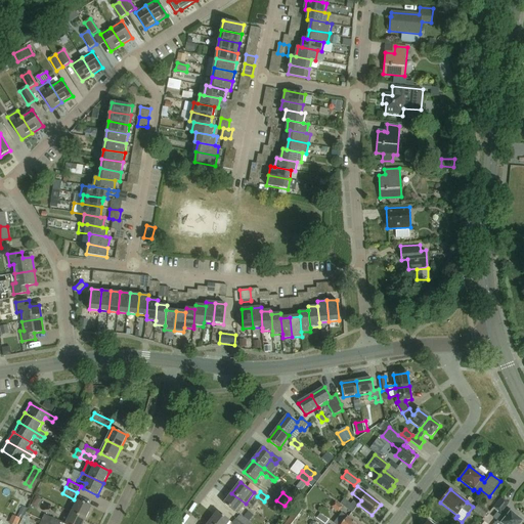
[(237,515),(246,504),(231,493),(224,504),(237,515)]
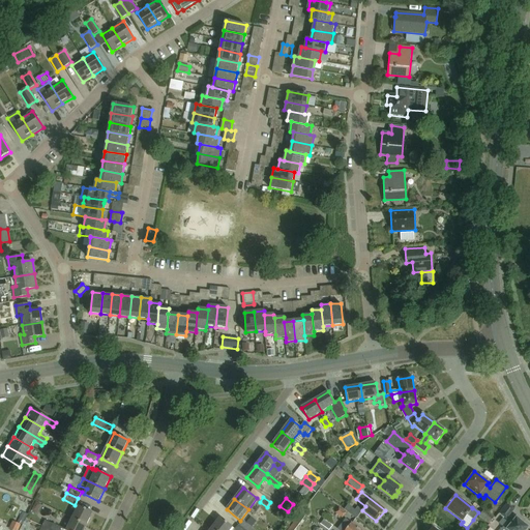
[(506,520),(514,509),(507,504),(499,513),(506,520)]
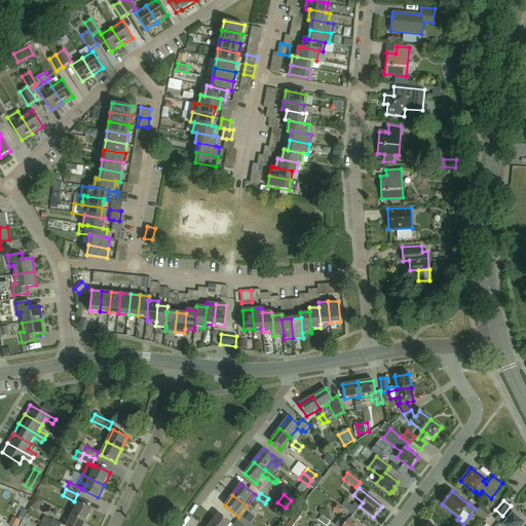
[(86,521),(92,509),(78,501),(72,514),(86,521)]
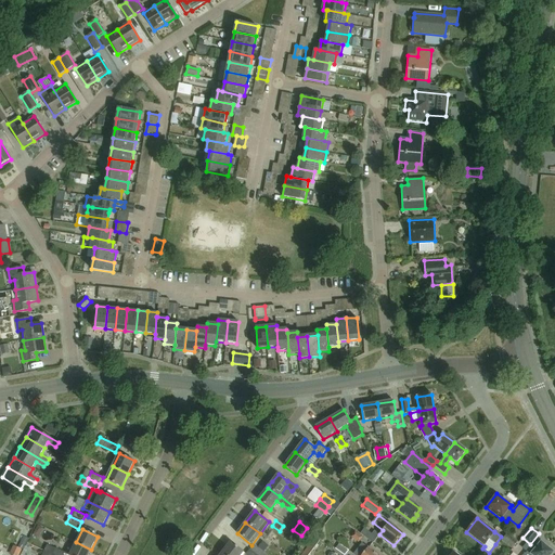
[(359,542),(362,538),(356,532),(351,538),(359,542)]
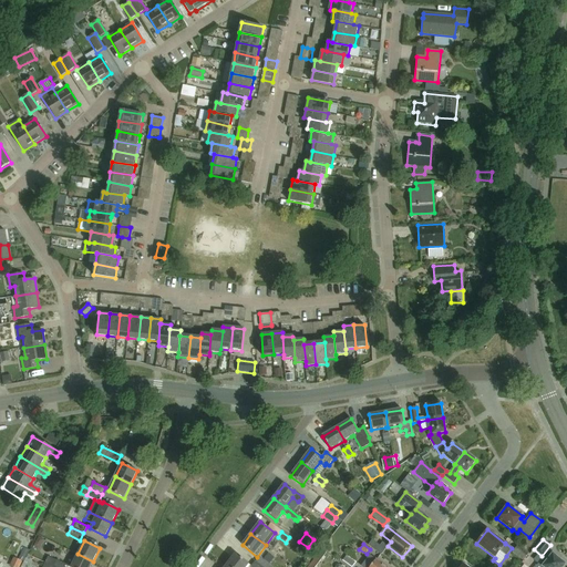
[(524,560),(528,554),(518,545),(513,553),(524,560)]
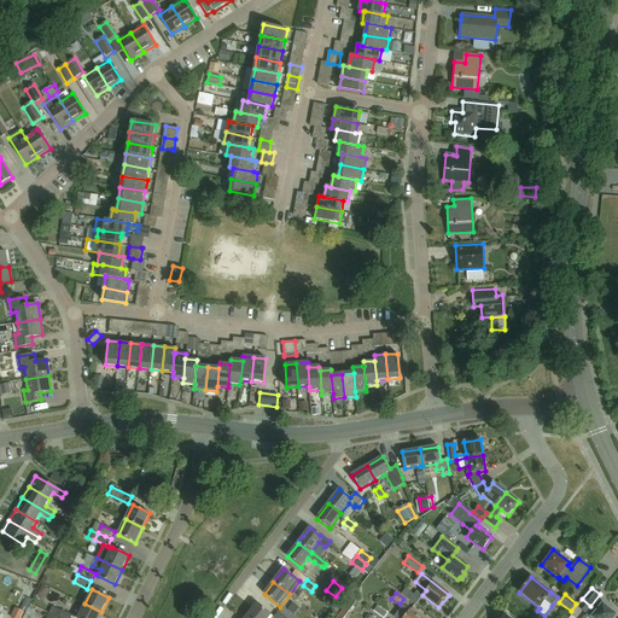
[(334,617),(343,617),(356,602),(350,598),(334,617)]
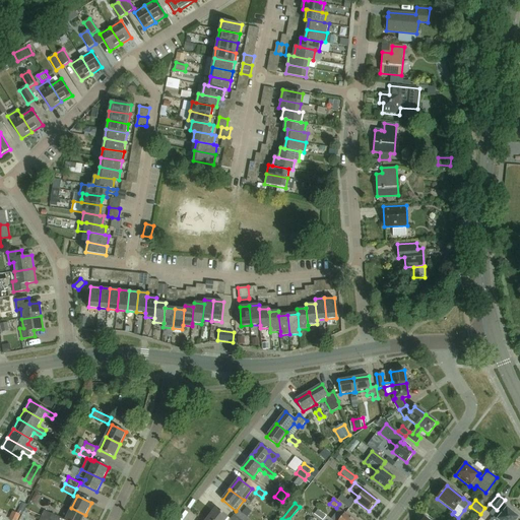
[(82,519),(85,515),(71,508),(65,519),(82,519)]
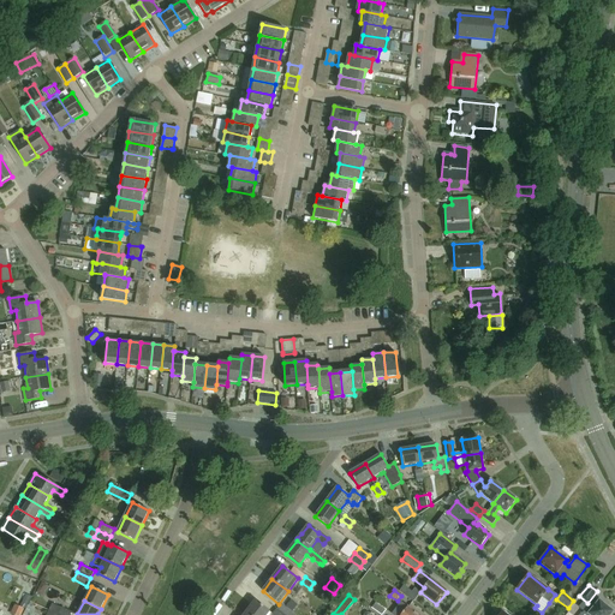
[(249,614),(267,614),(269,611),(256,601),(246,613),(249,614)]
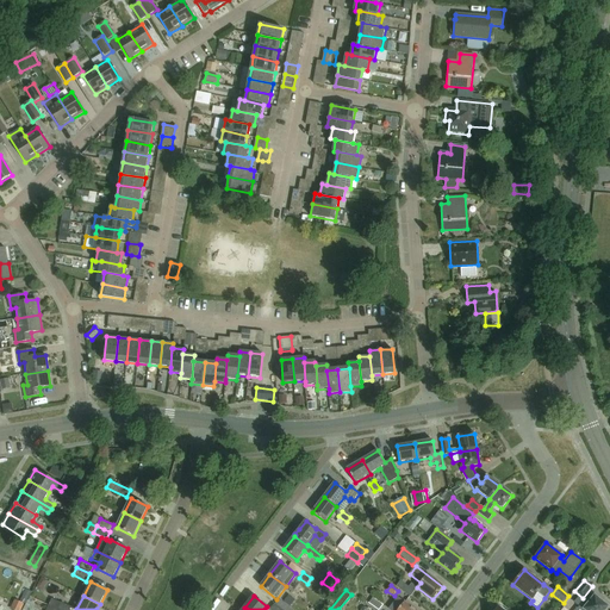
[(605,609),(608,607),(595,596),(587,604),(579,597),(574,603),(584,609),(605,609)]
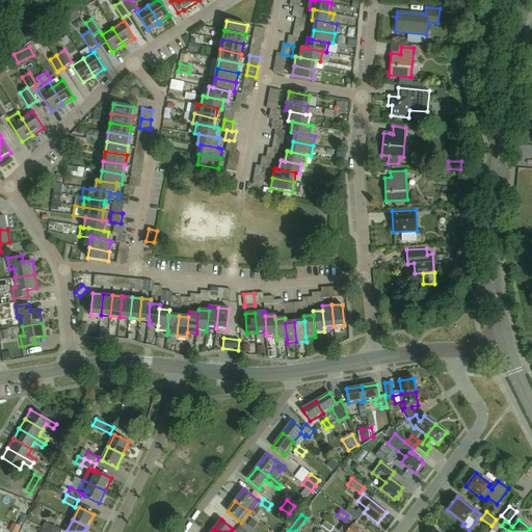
[(340,531),(362,531),(347,521),(339,531),(340,531)]
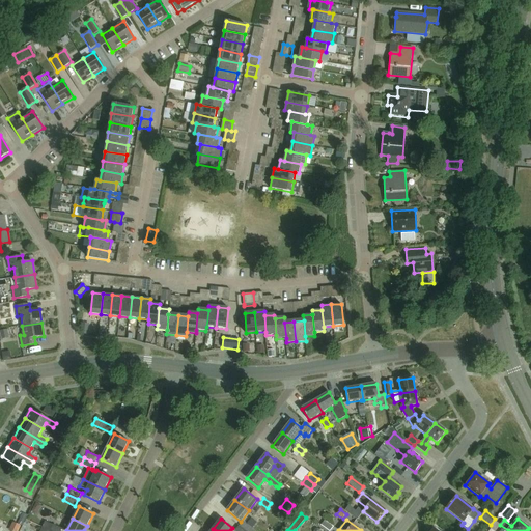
[(320,526),(327,530),(330,530),(333,528),(325,521),(320,526)]
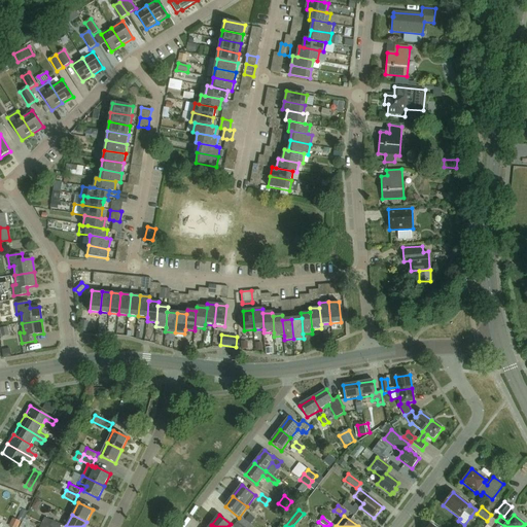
[(12,518),(9,526),(18,526),(21,522),(12,518)]
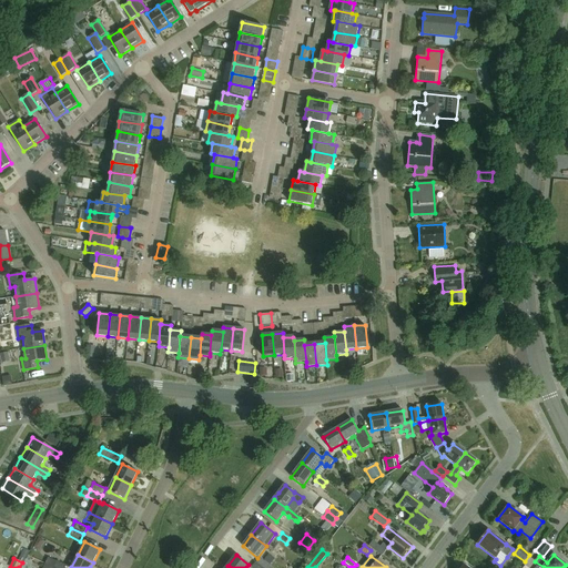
[(68,567),(70,566),(57,559),(56,561),(49,558),(46,565),(52,567),(53,567),(54,567),(68,567)]
